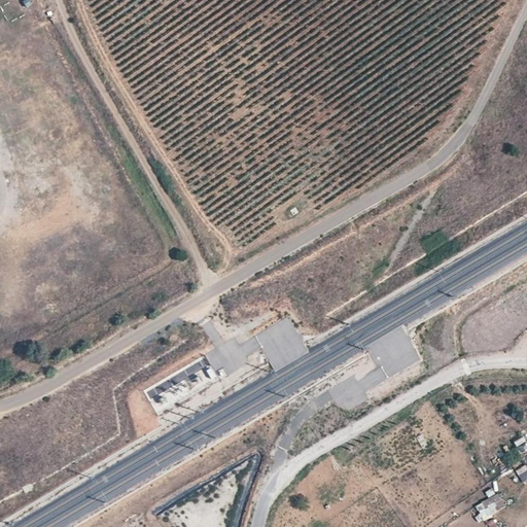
[(22,97),(32,92),(30,86),(19,91),(22,97)]
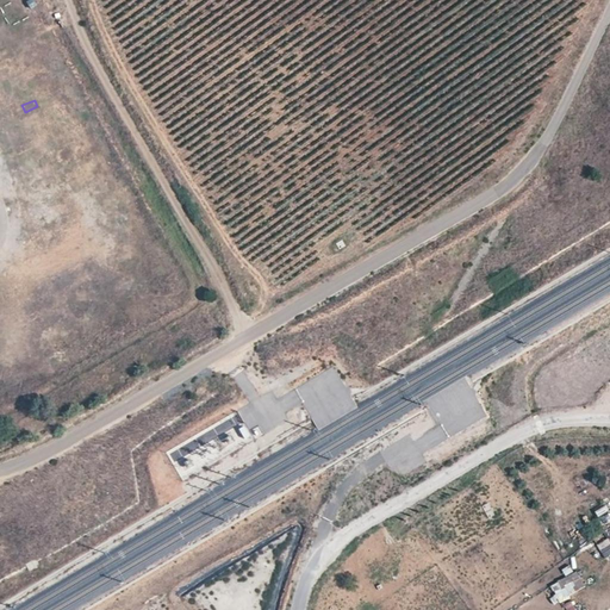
[(0,124),(17,119),(14,111),(0,114),(0,124)]
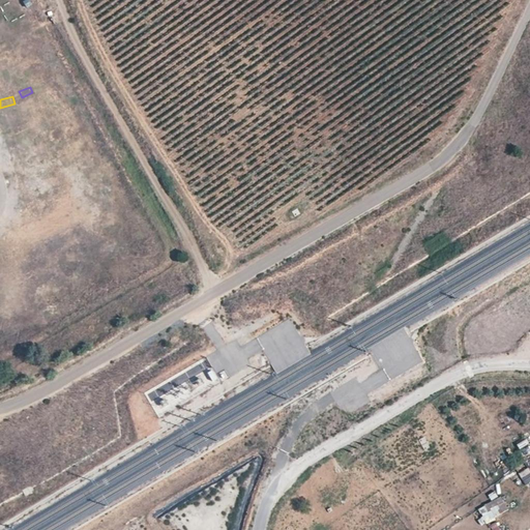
[(198,365),(144,392),(155,414),(219,383),(211,367),(201,373),(198,365)]
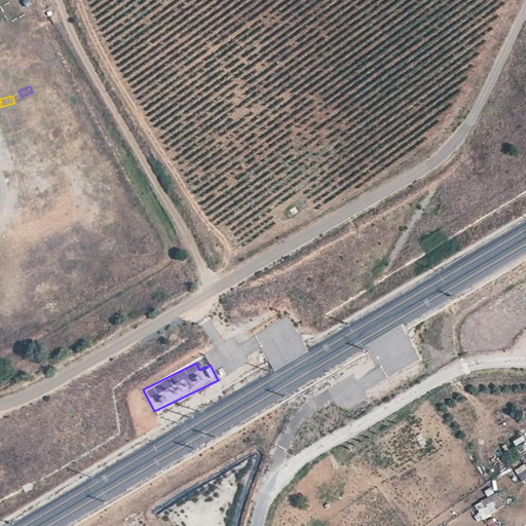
[(517,446),(525,439),(525,431),(514,441),(517,446)]
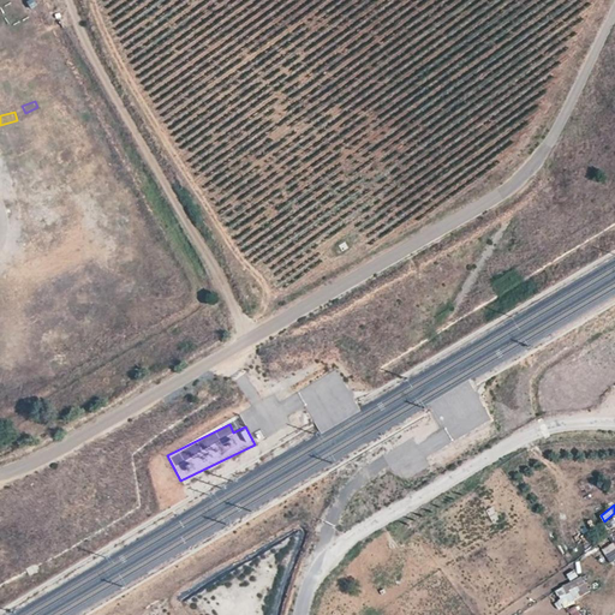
[(614,543),(603,548),(609,563),(614,560),(614,543)]
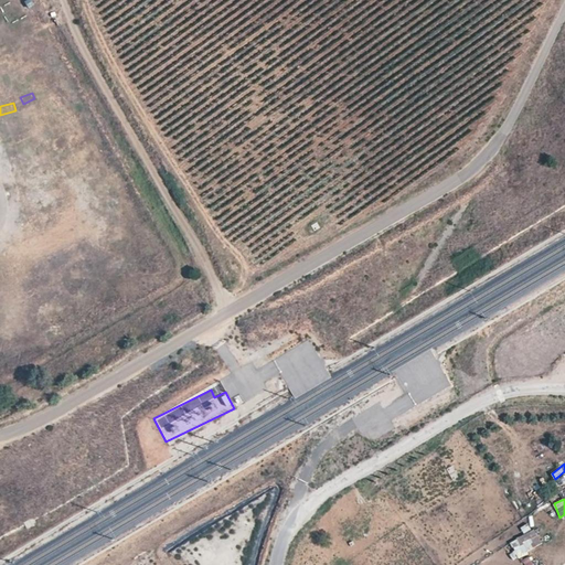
[(504,547),(512,564),(522,564),(518,556),(542,544),(536,532),(504,547)]
